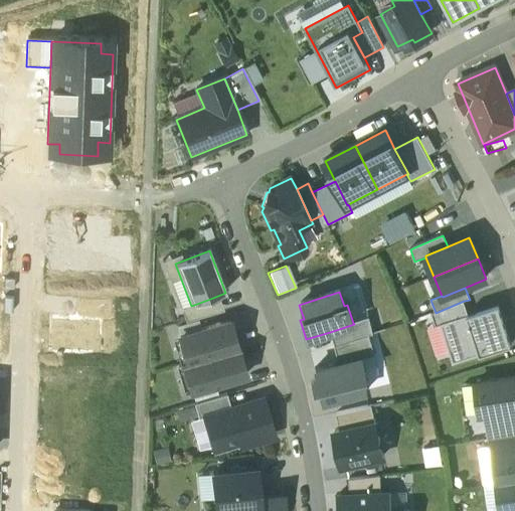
[(191,306),(180,310),(185,323),(216,313),(210,299),(191,306)]
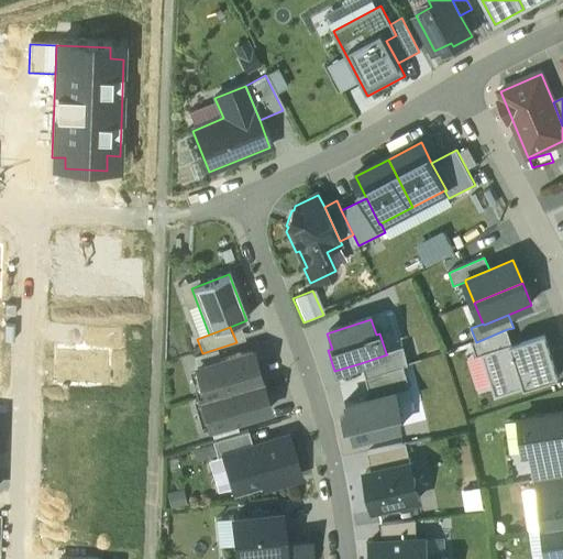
[(512,344),(507,329),(476,342),(472,344),(477,357),(481,355),(512,344)]
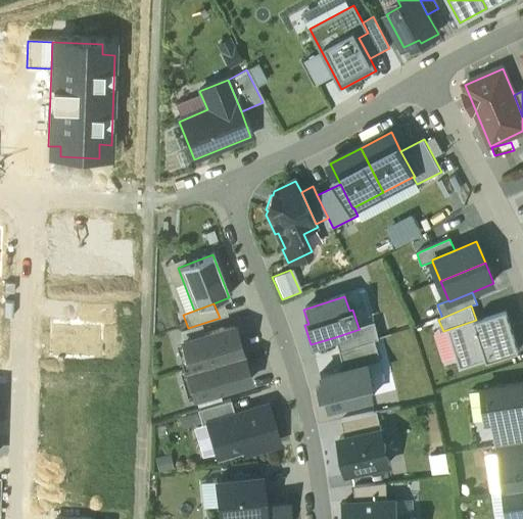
[(521,351),(507,310),(476,320),(446,330),(461,372),(521,351)]
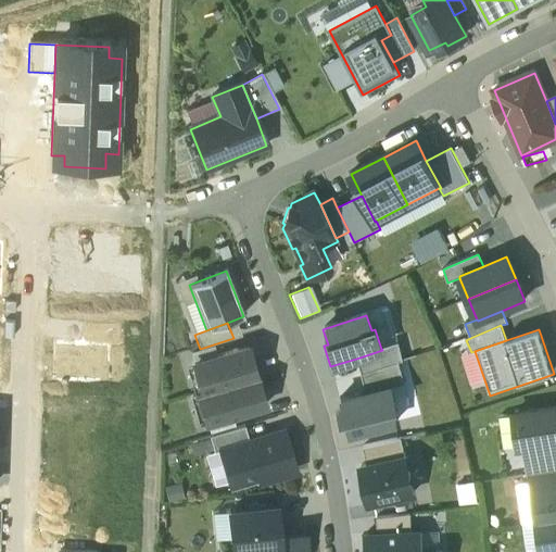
[(399,343),(381,349),(382,350),(356,359),(362,375),(399,363),(403,362),(399,343)]
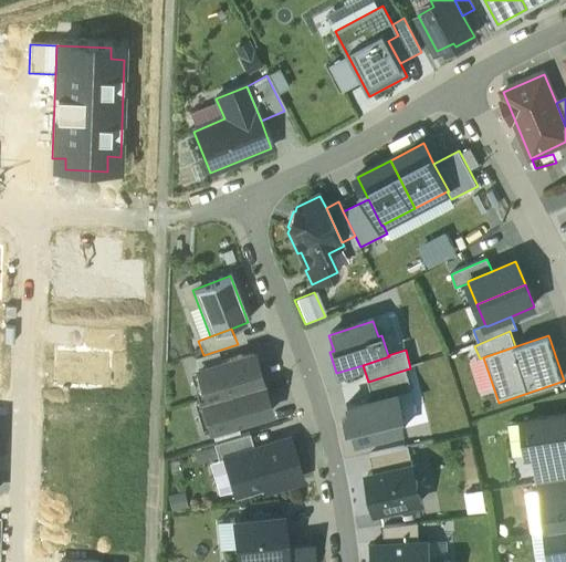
[(113,355),(55,353),(54,392),(111,394),(113,355)]
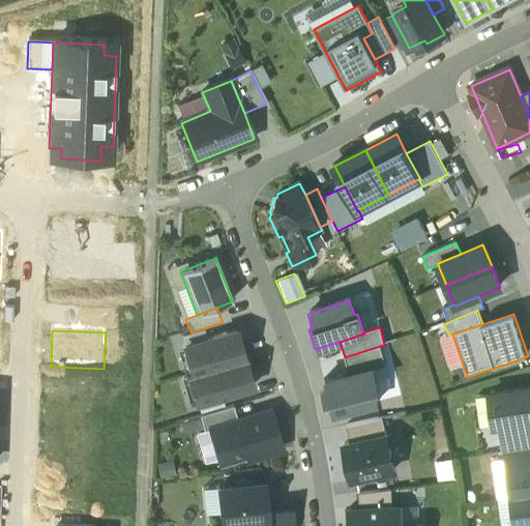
[(236,331),(184,347),(193,374),(193,375),(244,359),(236,331)]
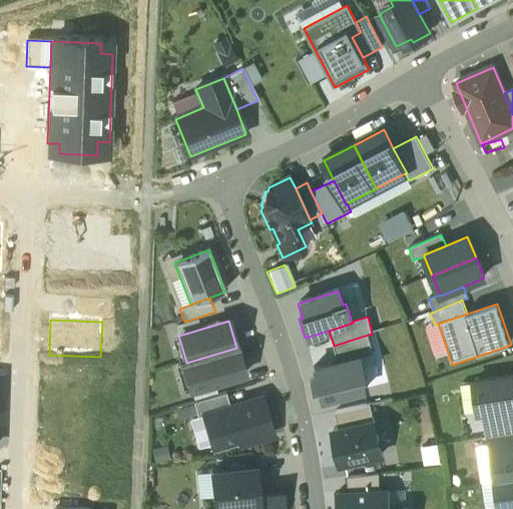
[(334,346),(338,363),(361,357),(361,358),(374,355),(368,335),(334,346)]
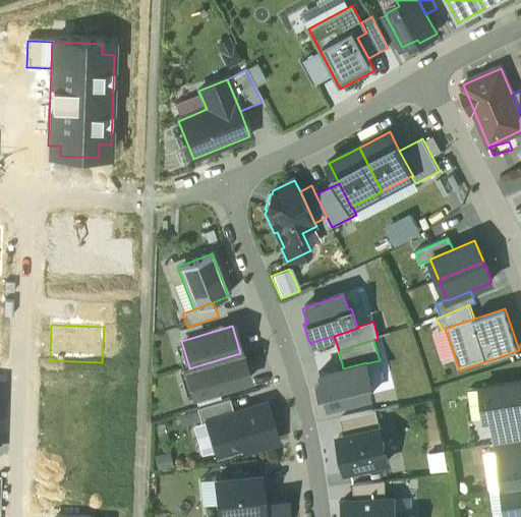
[(240,353),(189,368),(189,367),(185,368),(193,397),(248,381),(240,353)]
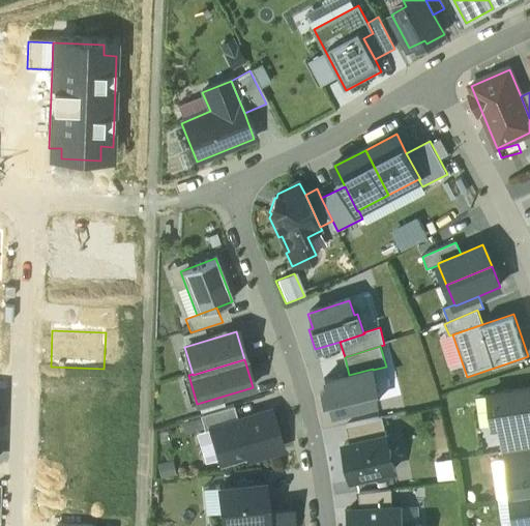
[(378,389),(373,370),(373,369),(349,375),(322,381),(327,402),(331,401),(334,415),(378,404),(375,390),(378,389)]
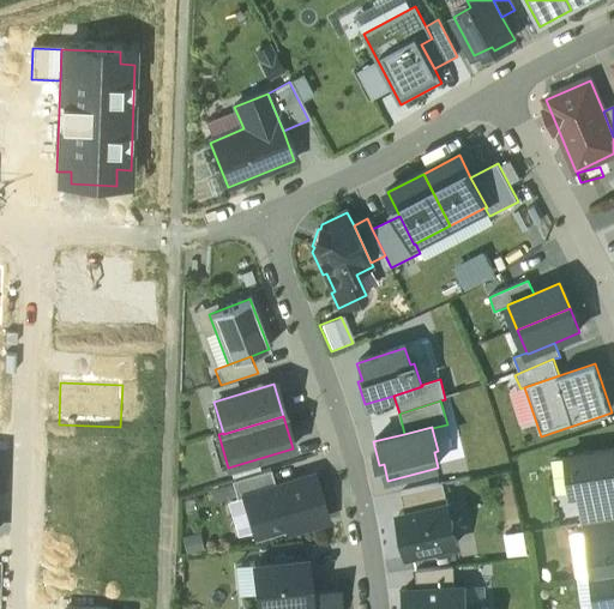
[(613,451),(567,458),(572,493),(581,492),(581,493),(613,487),(613,451)]
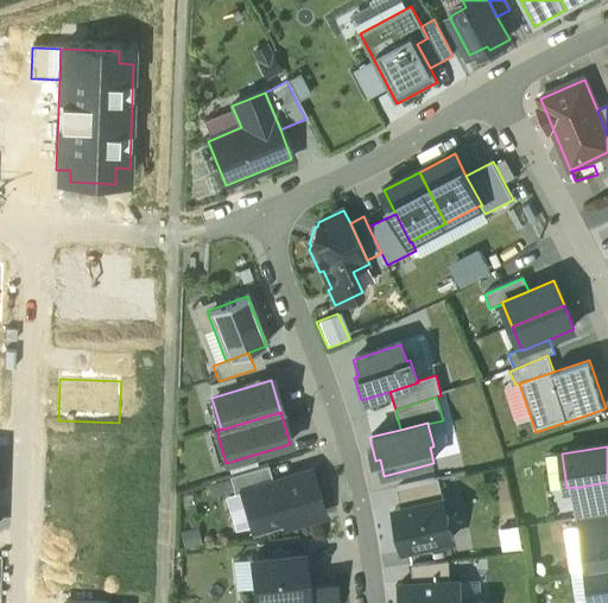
[(266,465),(228,477),(233,495),(240,493),(240,492),(272,483),(266,465)]
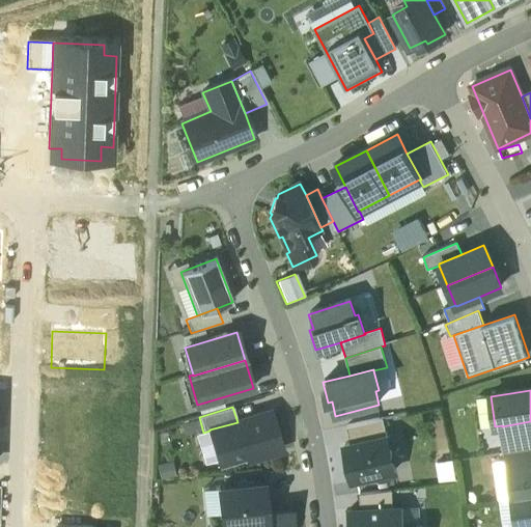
[(238,422),(210,430),(210,431),(219,461),(220,464),(246,456),(247,461),(281,451),(276,435),(277,434),(271,412),(238,422)]
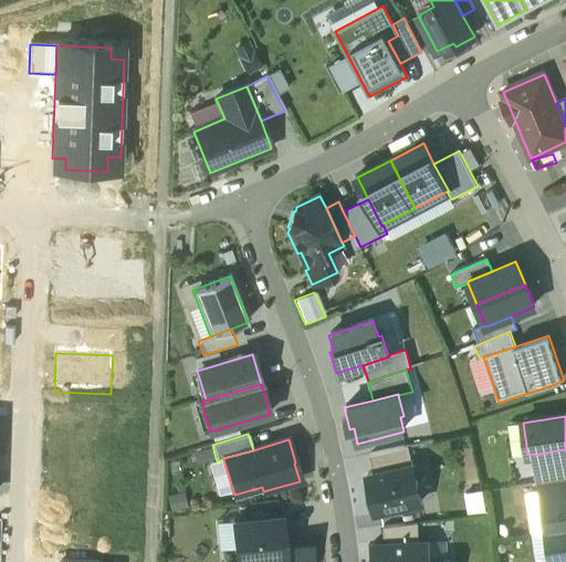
[(408,447),(369,456),(374,475),(412,466),(408,447)]
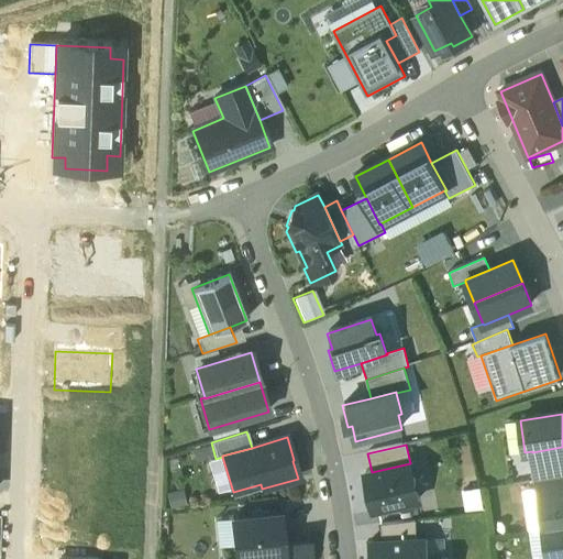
[(562,447),(532,452),(537,481),(562,477),(562,447)]
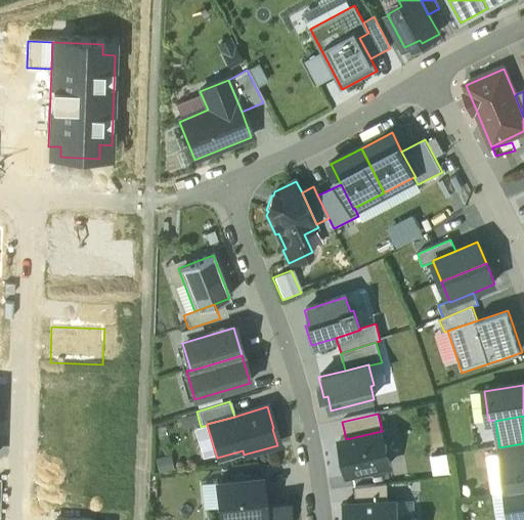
[(216,455),(207,425),(201,427),(193,429),(202,459),(216,455)]
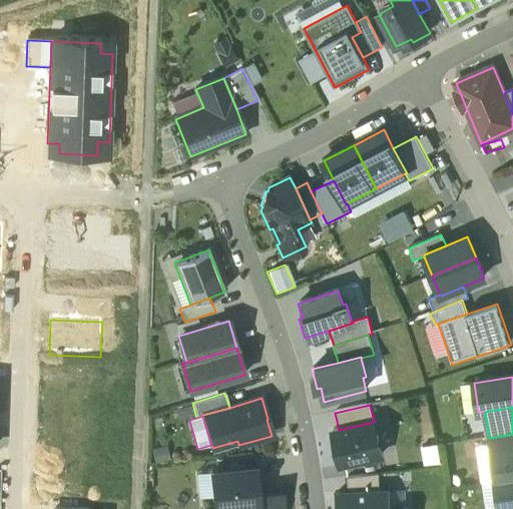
[(339,430),(333,431),(341,466),(382,457),(374,422),(339,430)]
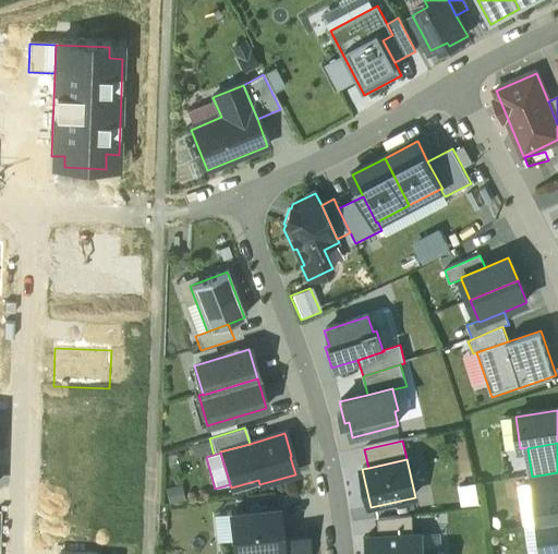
[(557,472),(532,477),(534,493),(557,490),(557,472)]
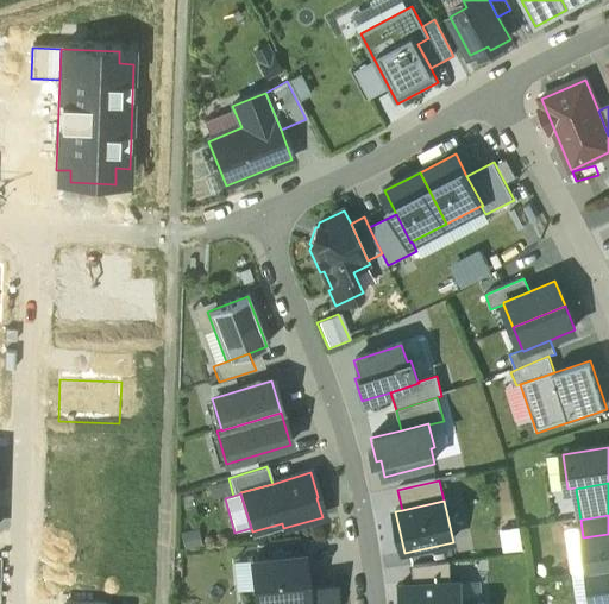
[(519,529),(501,530),(502,553),(521,551),(519,529)]
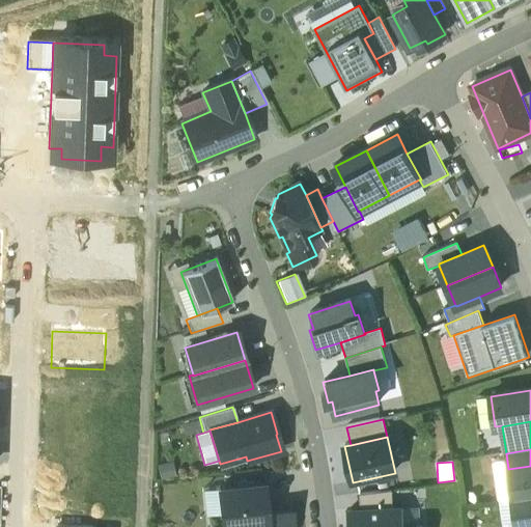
[(530,466),(508,469),(512,499),(530,495),(530,466)]
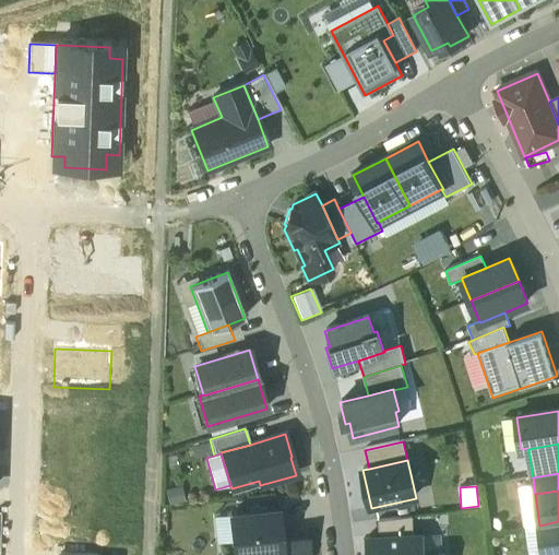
[(277,510),(230,515),(235,554),(282,554),(281,540),(277,510)]
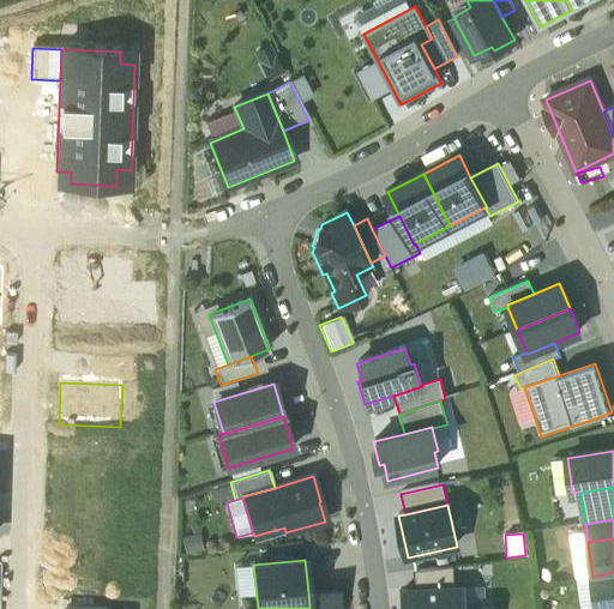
[(416,573),(416,590),(455,589),(453,568),(416,573)]
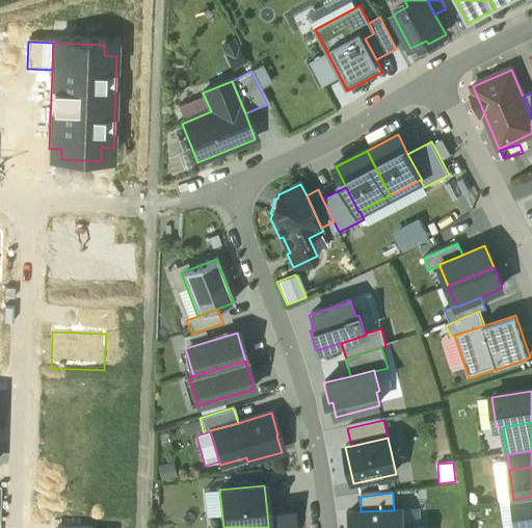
[(531,496),(513,500),(517,527),(527,527),(531,526),(531,496)]
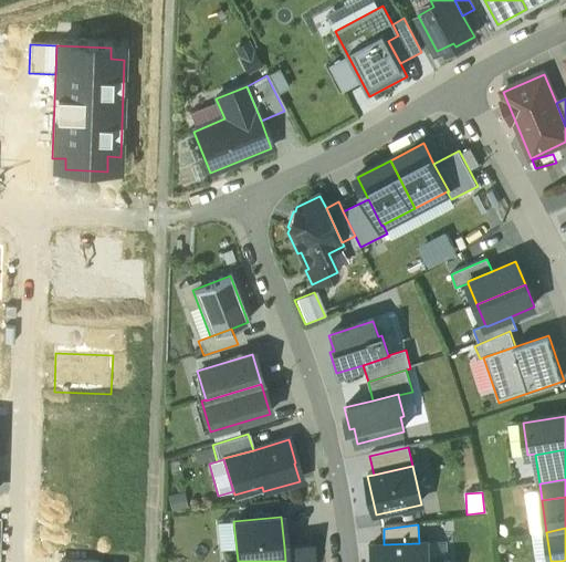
[(384,544),(373,545),(373,561),(429,561),(428,542),(419,543),(384,544)]
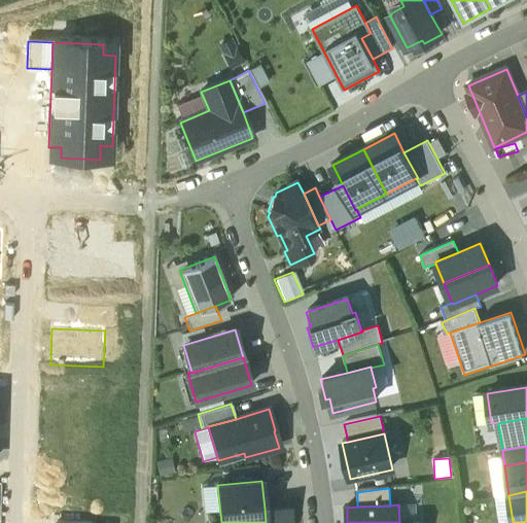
[(290,522),(289,506),(265,509),(266,522),(290,522)]
